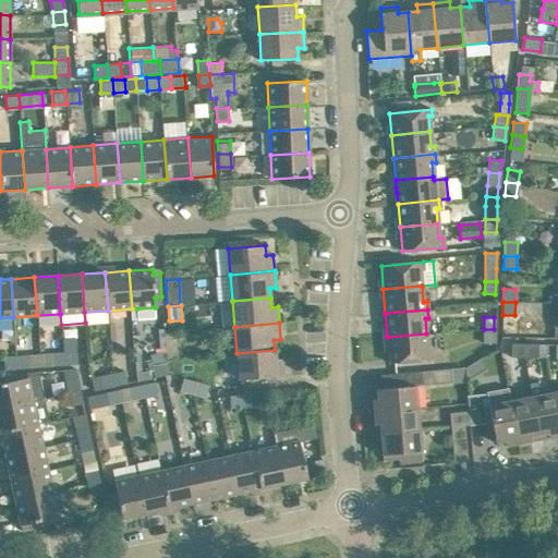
[(494,341),(494,329),(484,329),(483,341),(494,341)]
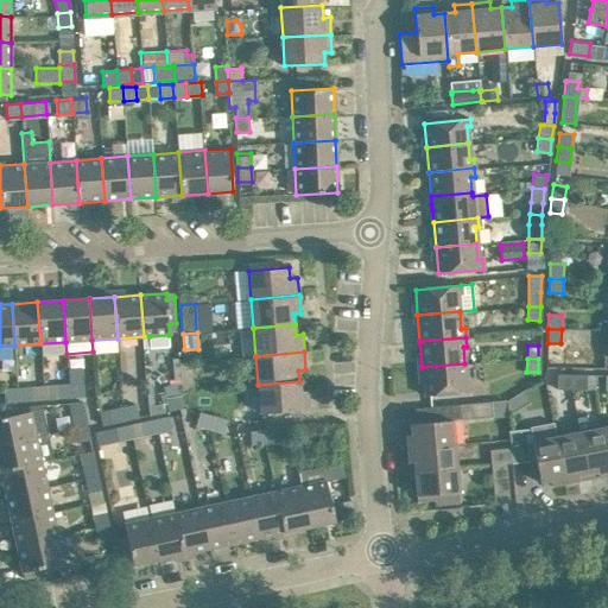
[(191,362),(179,363),(182,385),(182,391),(194,390),(191,362)]
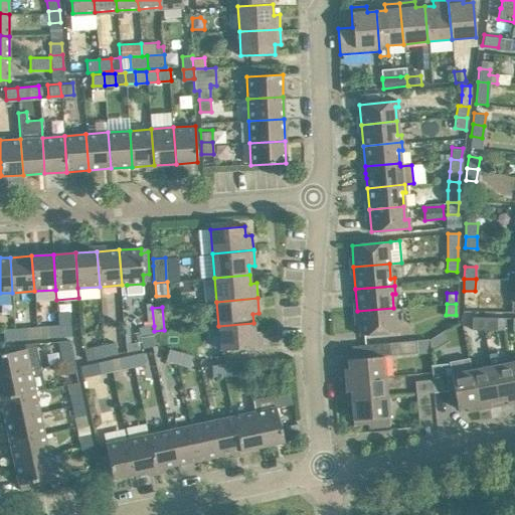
[(357,311),(359,335),(398,332),(398,322),(394,323),(393,308),(357,311)]
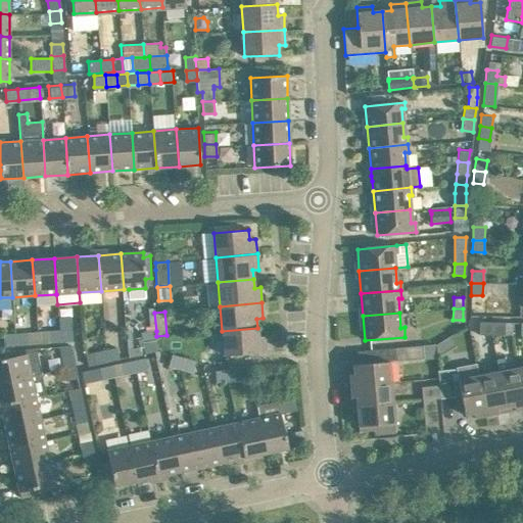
[(58,318),(59,330),(72,329),(70,317),(58,318)]
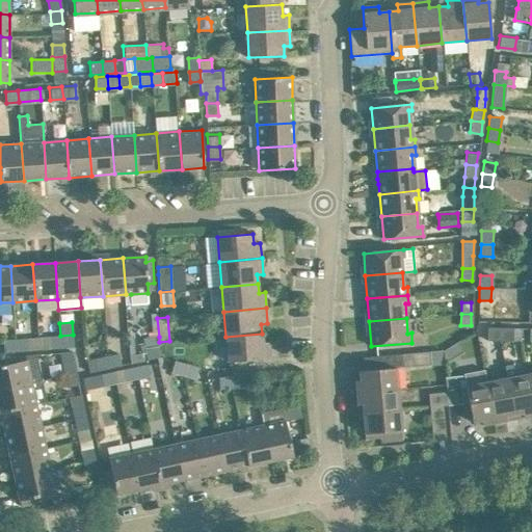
[(499,340),(500,327),(487,327),(487,340),(499,340)]
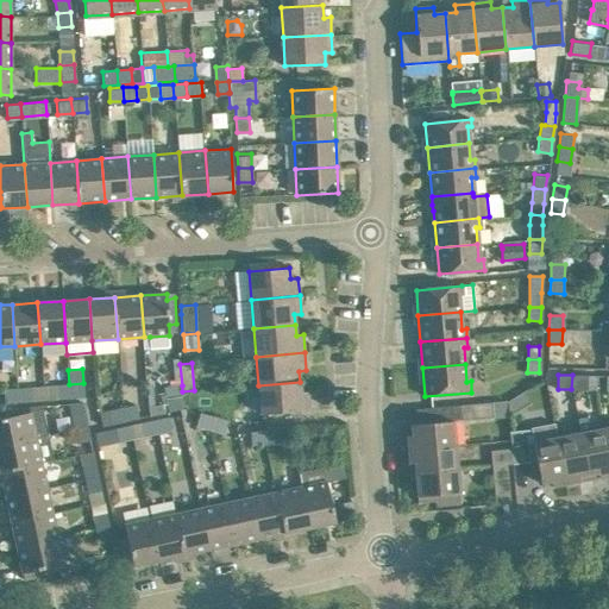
[(586,389),(586,375),(572,375),(571,389),(586,389)]
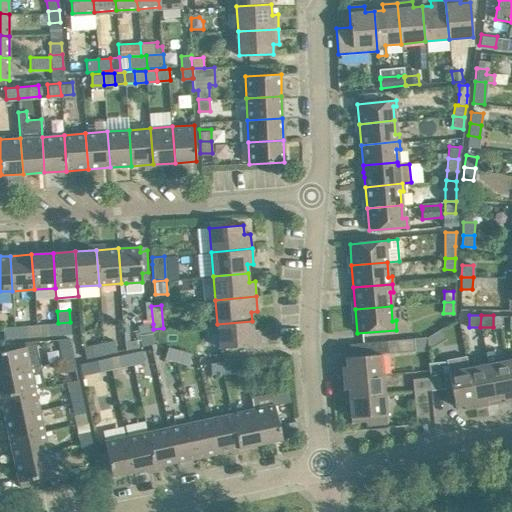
[(219,348),(260,345),(259,329),(253,330),(252,321),(217,324),(219,348)]
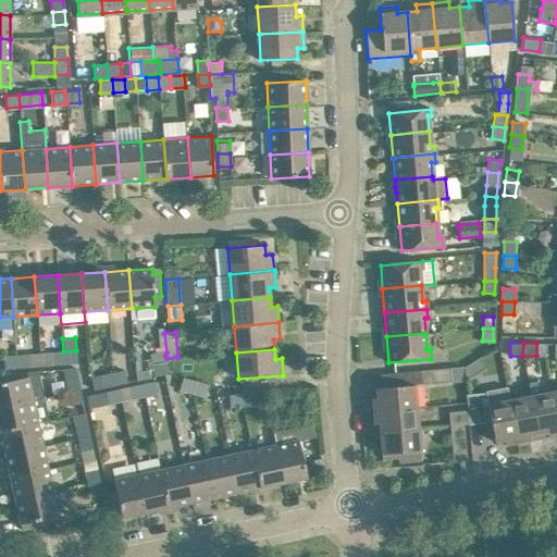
[(64,363),(76,362),(76,350),(63,351),(64,363)]
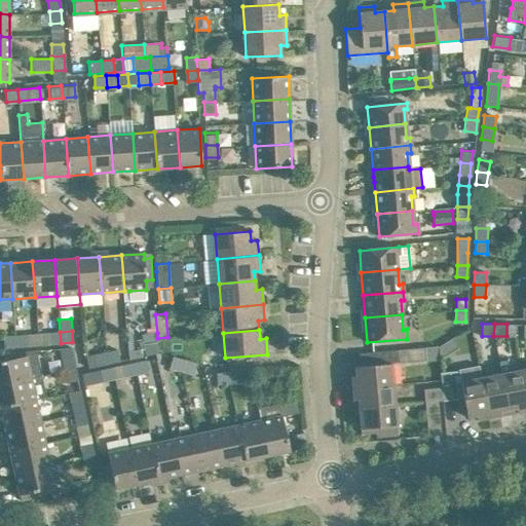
[(48,344),(61,343),(60,332),(47,333),(48,344)]
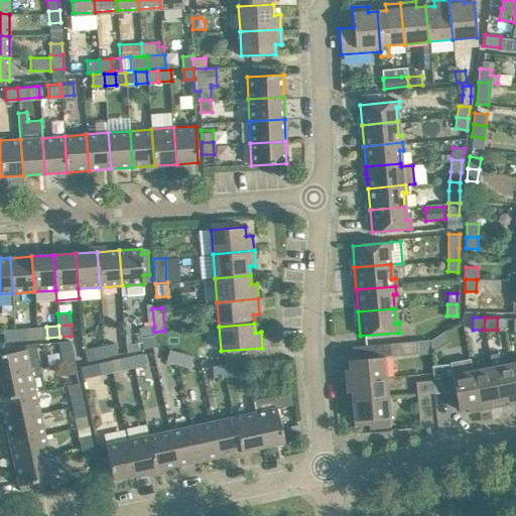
[(15,330),(15,341),(27,340),(27,329),(15,330)]
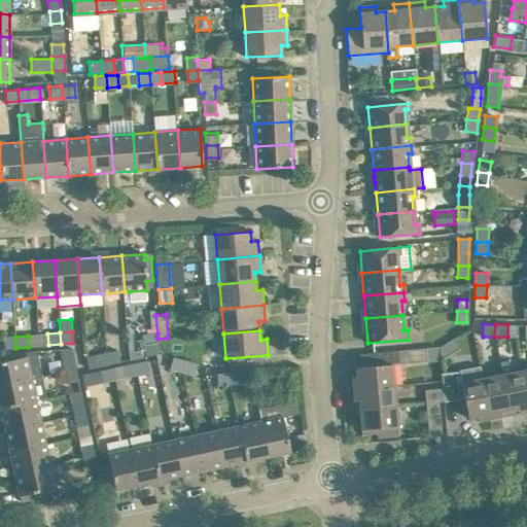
[(3,348),(15,348),(15,337),(3,337),(3,348)]
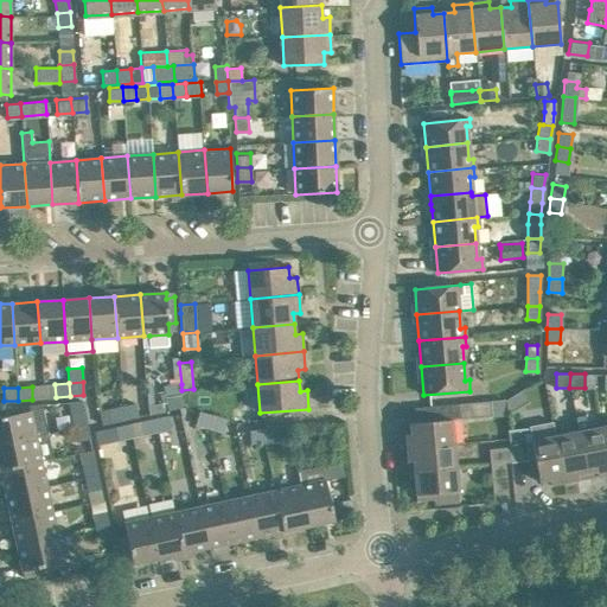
[(177,394),(165,396),(168,409),(180,406),(177,394)]
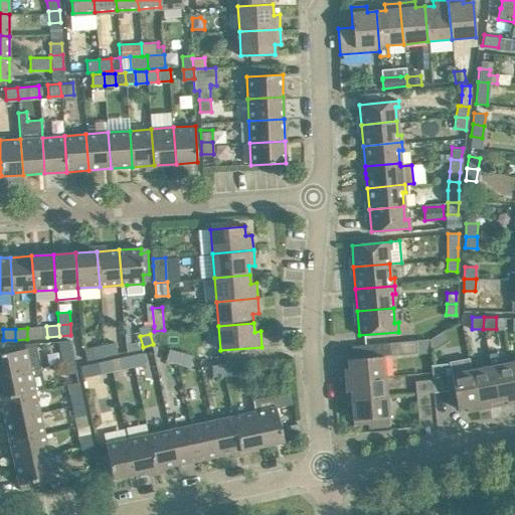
[(390,354),(416,352),(416,353),(428,353),(427,340),(415,341),(415,340),(389,342),(390,354)]
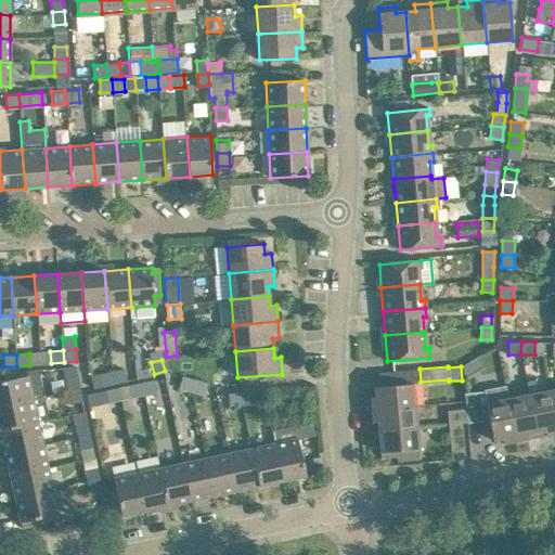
[(149,376),(147,368),(133,370),(136,378),(149,376)]
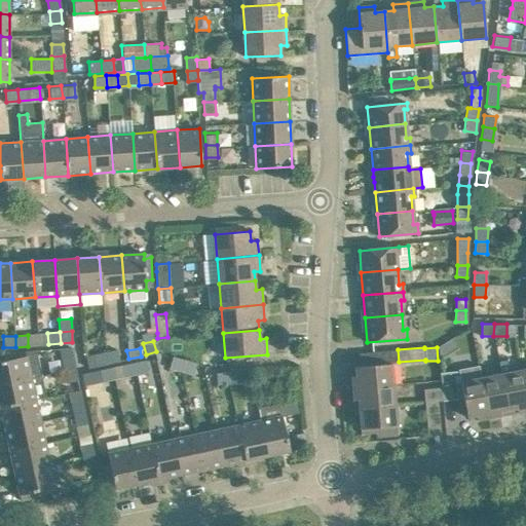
[(105,352),(108,364),(119,361),(116,349),(105,352)]
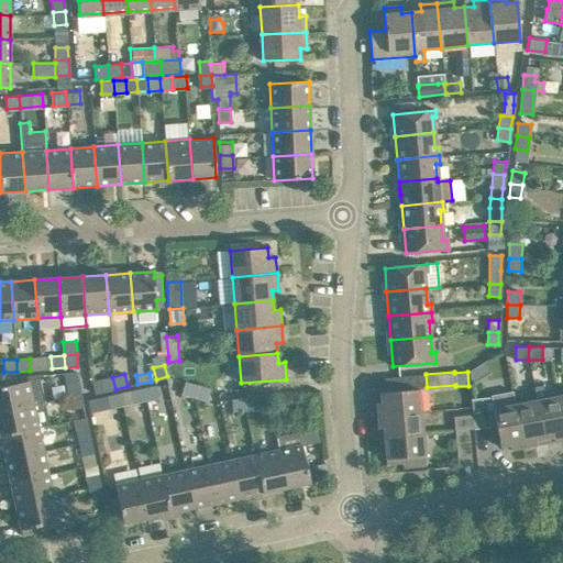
[(103,393),(116,389),(112,377),(100,381),(103,393)]
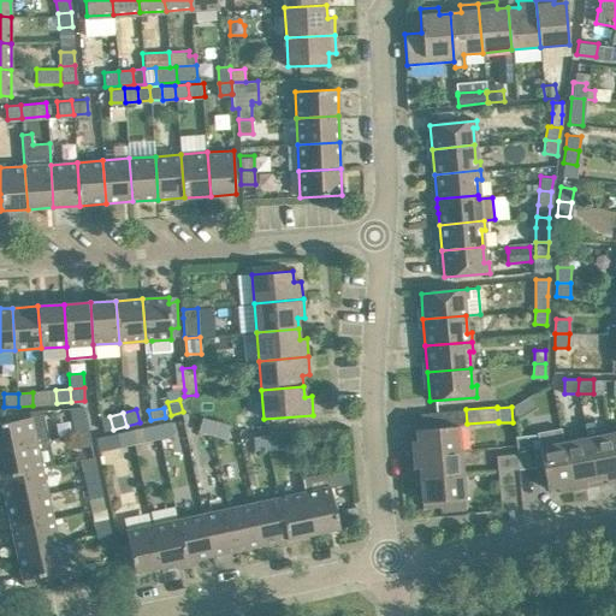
[(0,450),(36,443),(30,416),(0,422),(0,450)]
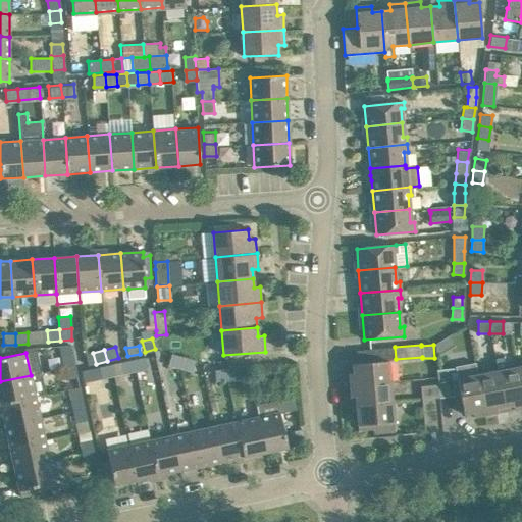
[(180,368),(184,356),(173,353),(169,365),(180,368)]
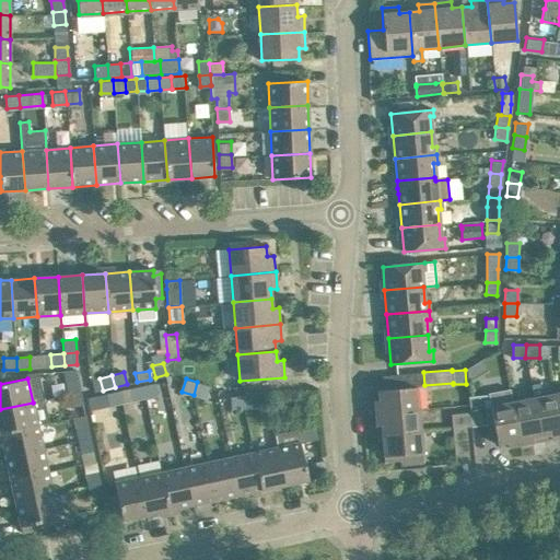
[(69,395),(80,393),(78,380),(67,382),(69,395)]
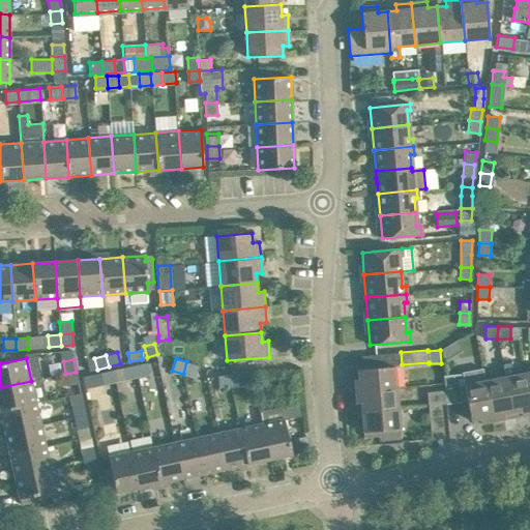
[(194,378),(198,365),(186,361),(183,374),(194,378)]
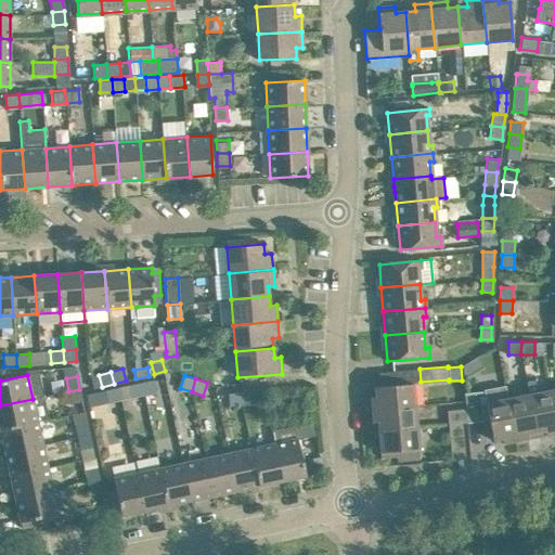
[(143,394),(155,391),(153,379),(140,382),(143,394)]
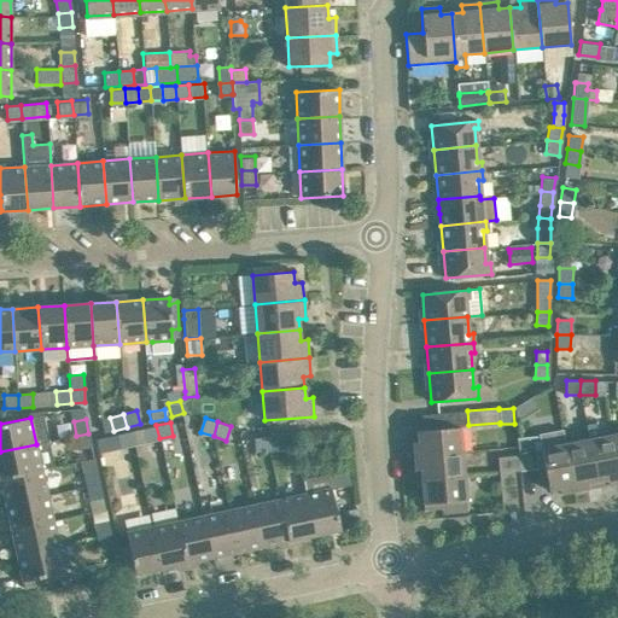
[(617,482),(617,464),(612,433),(599,436),(596,423),(586,425),(588,438),(598,482),(607,479),(607,484),(617,482)]
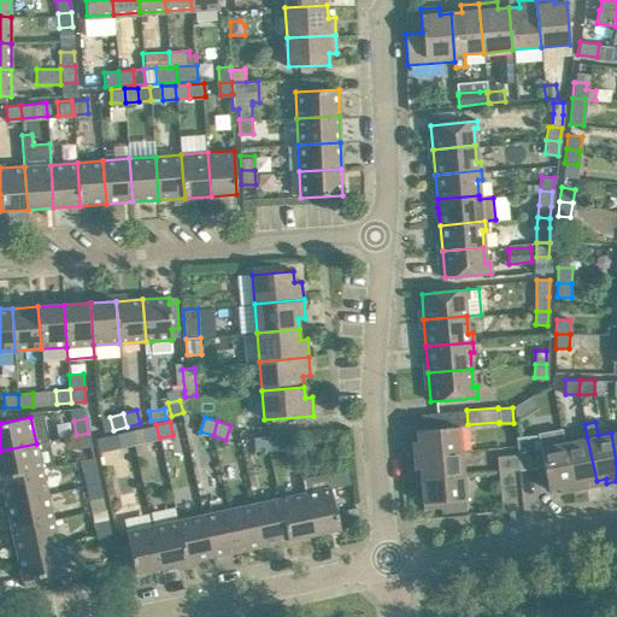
[(145,441),(159,438),(156,424),(142,428),(145,441)]
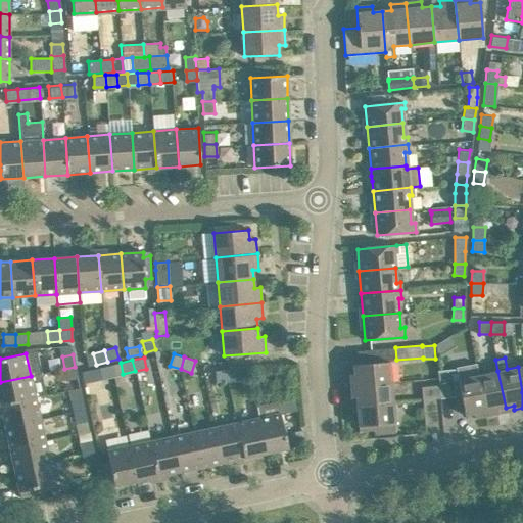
[(350,385),(390,381),(388,362),(353,365),(353,374),(349,374),(350,385)]
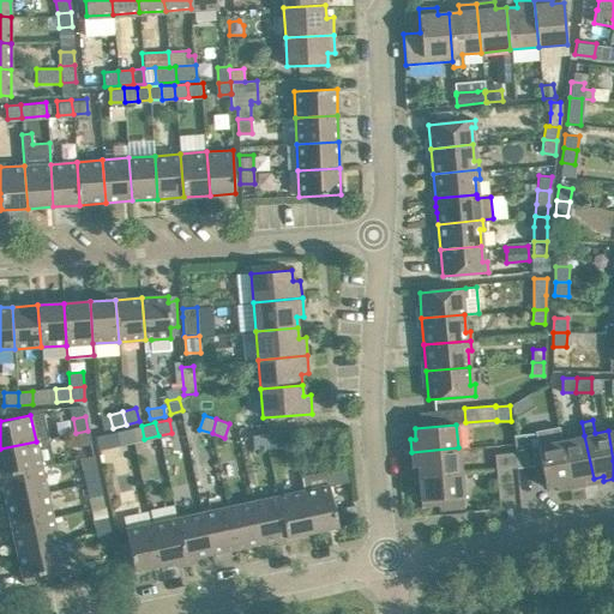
[(535,434),(529,434),(535,467),(541,465),(542,473),(545,483),(545,487),(555,486),(557,491),(570,488),(561,439),(559,427),(535,432),(535,434)]
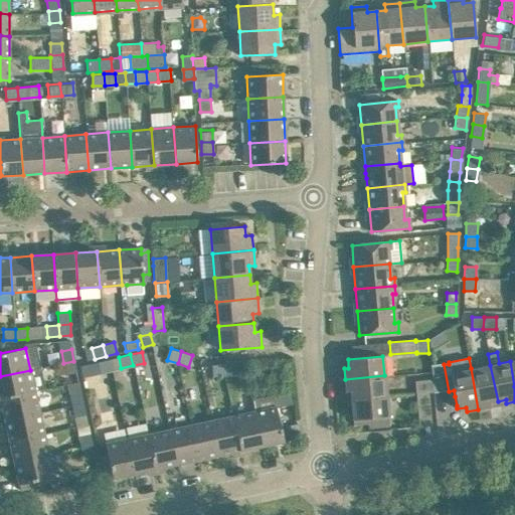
[(98,362),(98,363),(101,373),(112,370),(109,359),(98,362)]
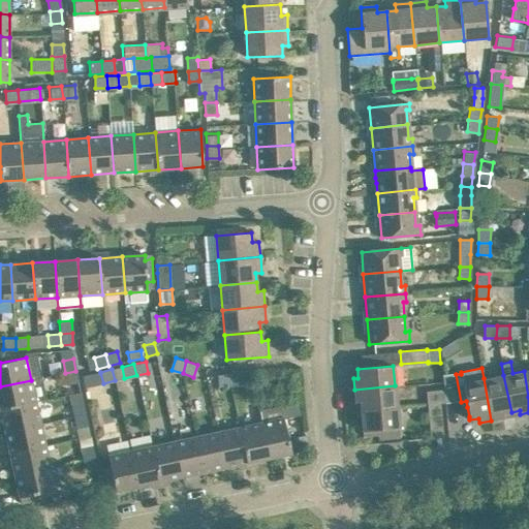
[(75,371),(65,373),(68,384),(79,382),(75,371)]
